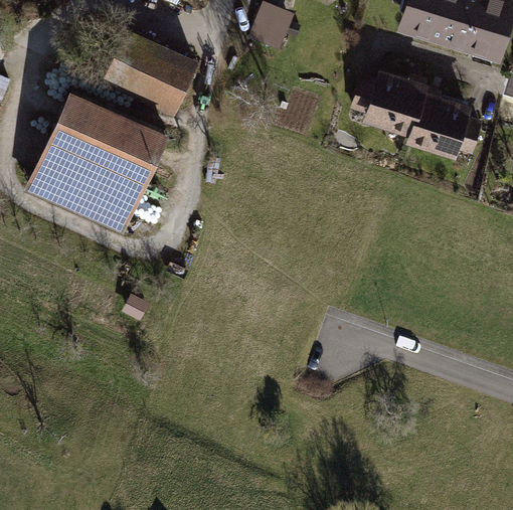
[(512,0),(407,0),(397,33),(501,65),(512,26),(512,0)]
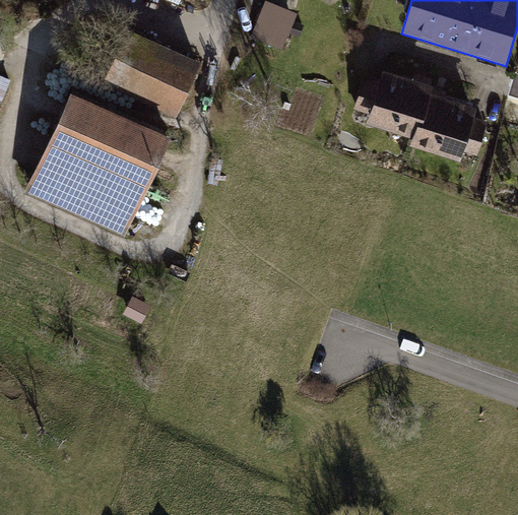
[(250,42),(281,54),(296,16),(264,4),(250,42)]
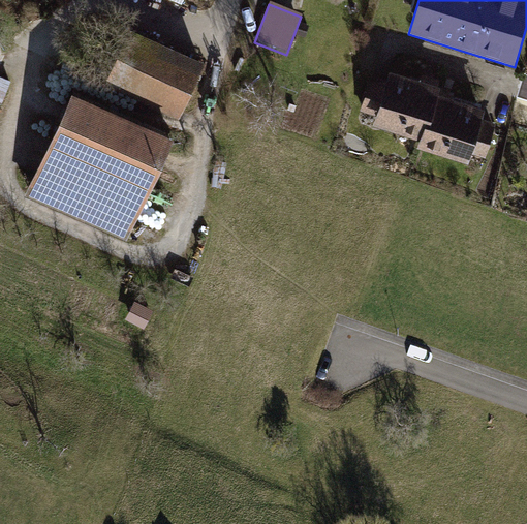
[(129,30),(102,88),(178,122),(205,64),(129,30)]
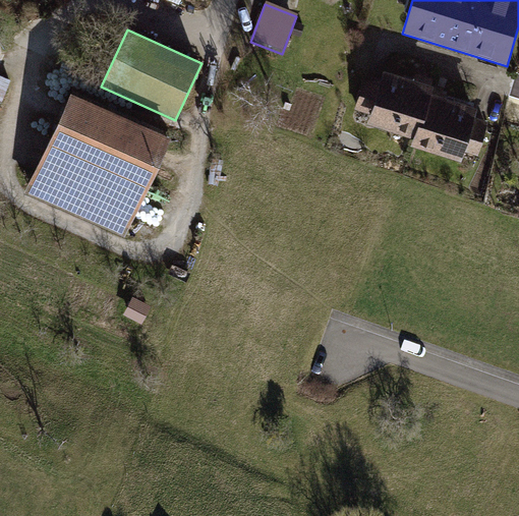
[(384,72),(367,124),(414,138),(412,147),(462,162),(464,154),(479,159),(489,126),(475,122),(479,109),(433,95),(435,88),(384,72)]
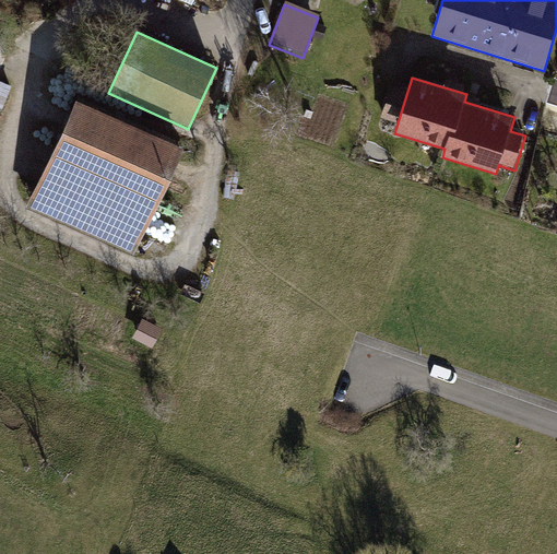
[(75,98),(25,210),(132,258),(184,148),(75,98)]
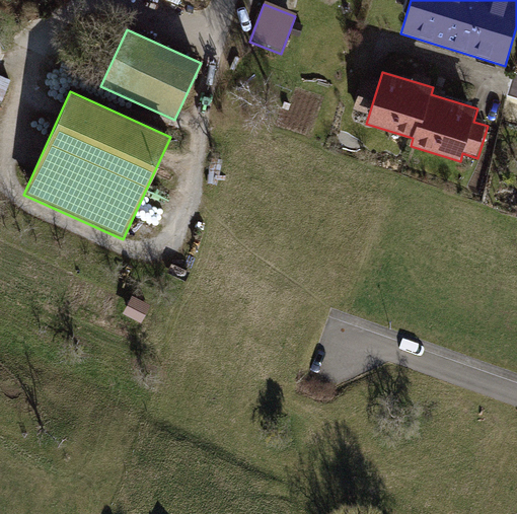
All buildings are outlined.
